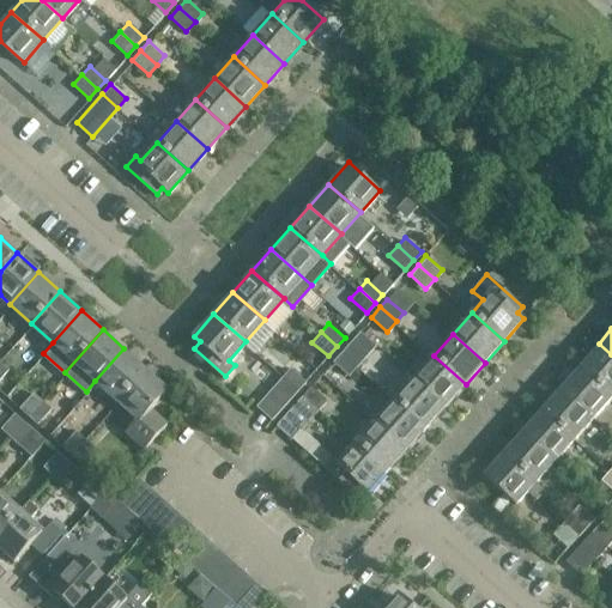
[(365,356),(350,341),(341,351),(357,364),(365,356)]
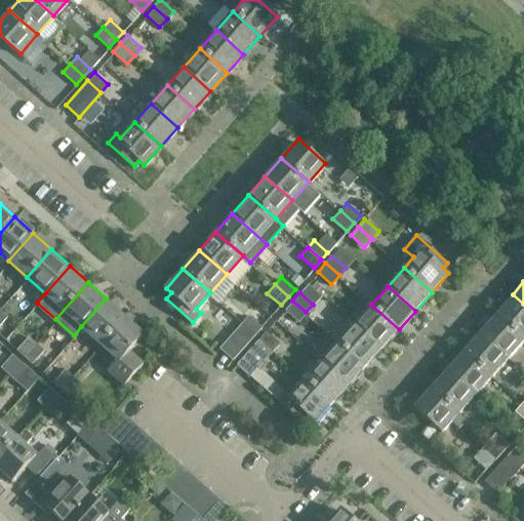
[(523,336),(523,304),(513,294),(496,313),(523,337),(523,336)]
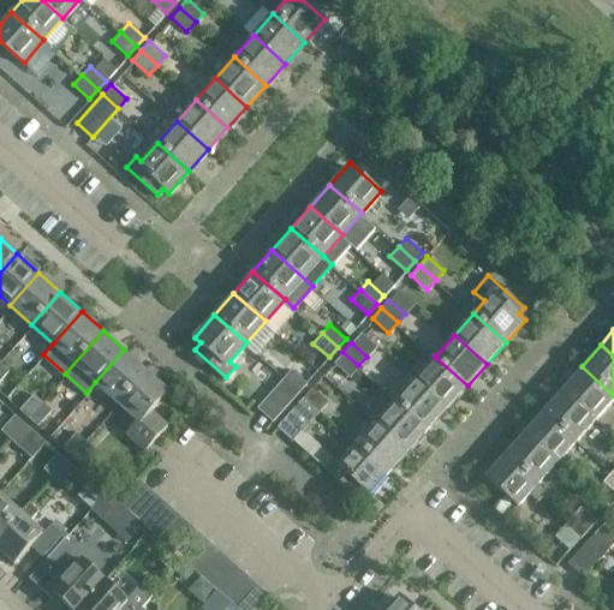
[(124,350),(95,382),(117,401),(145,369),(124,350)]
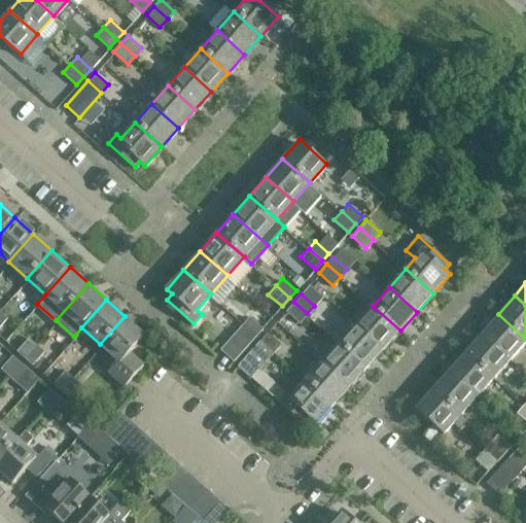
[(307,313),(293,302),(286,310),(300,322),(307,313)]
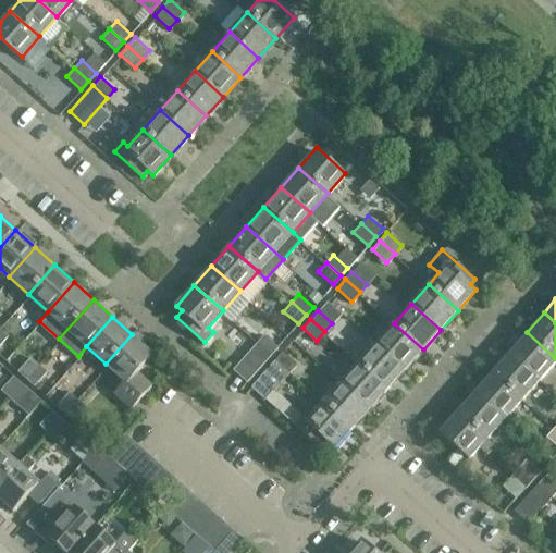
[(394,323),(377,342),(406,369),(423,349),(394,323)]
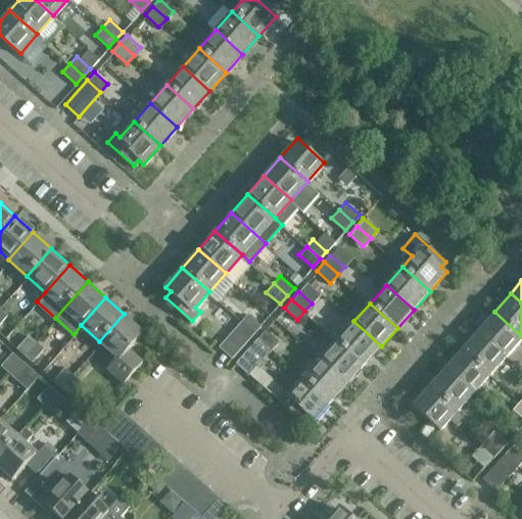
[(521,336),(494,312),(478,330),(506,355),(521,336)]
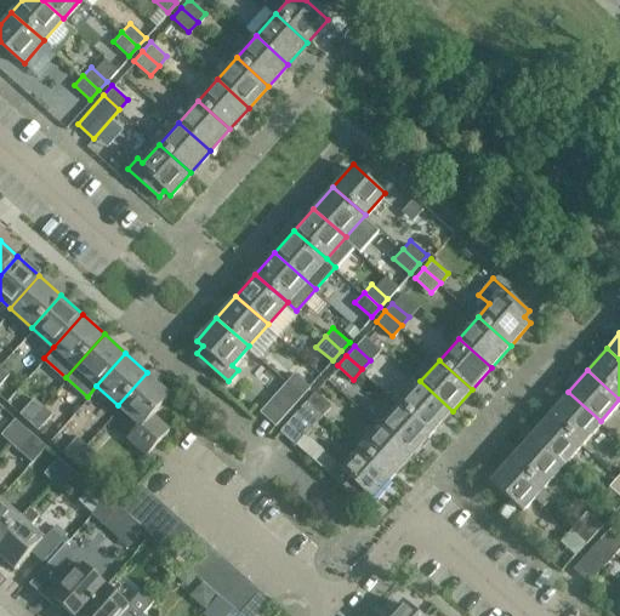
[(286,380),(302,394),(311,385),(294,371),(286,380)]
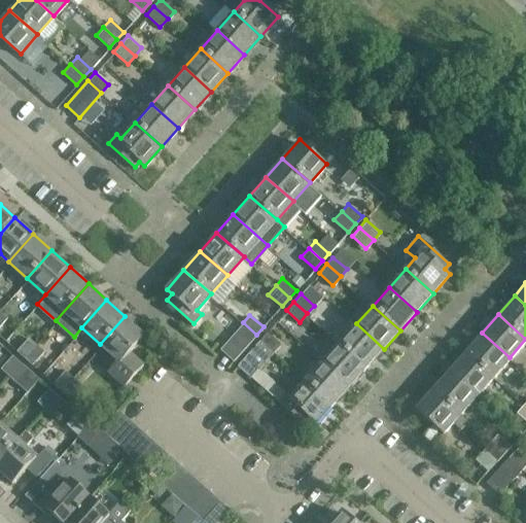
[(125,316),(100,344),(118,359),(108,371),(124,385),(143,362),(129,350),(144,333),(125,316)]
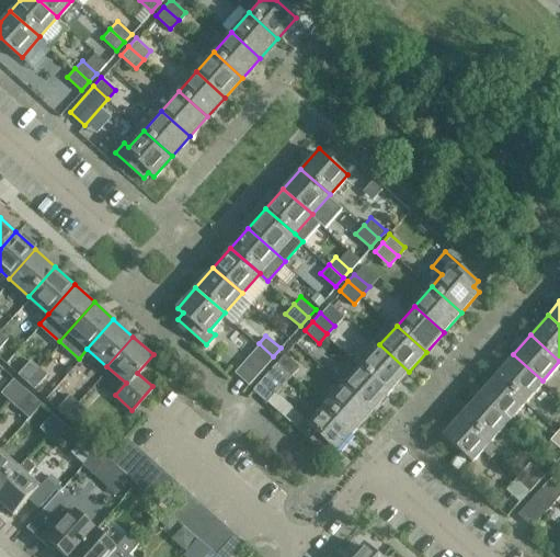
[(409,372),(379,344),(372,338),(366,338),(352,353),(352,356),(353,357),(391,391),(409,372)]
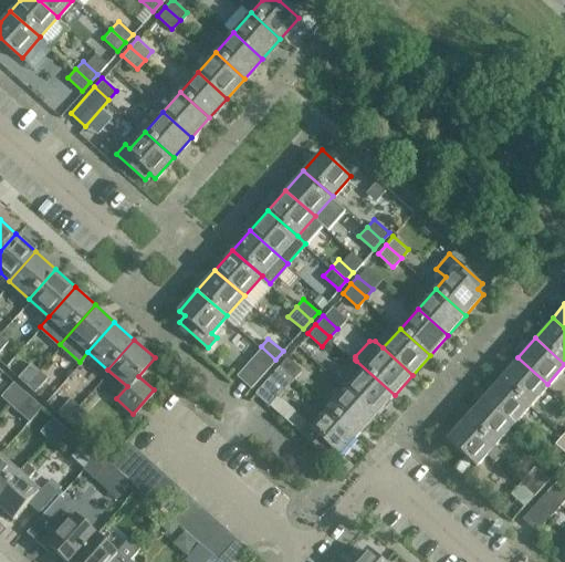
[(261,346),(237,373),(251,386),(275,360),(261,346)]
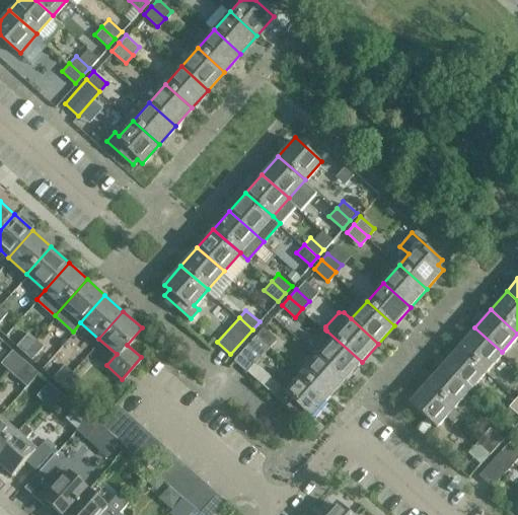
[(277,338),(264,325),(256,334),(270,345),(277,338)]
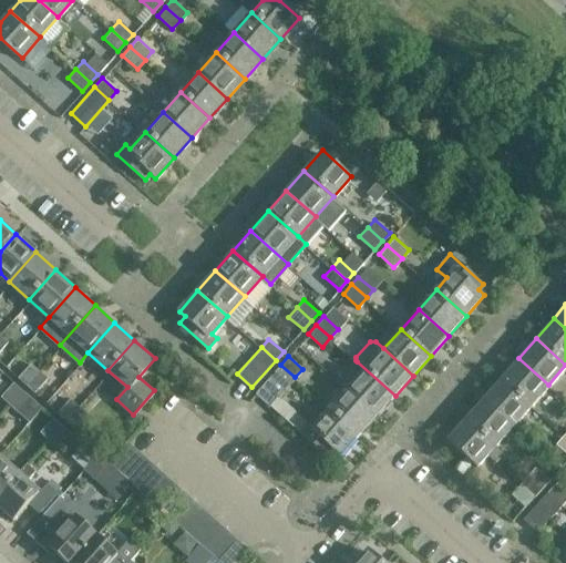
[(548,385),(518,358),(501,378),(531,405),(548,385)]
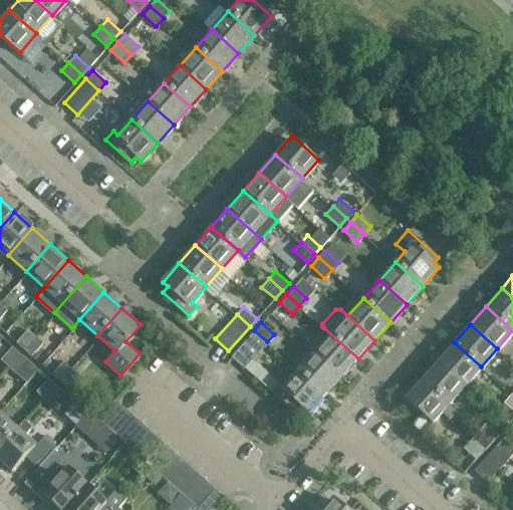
[(23,347),(35,334),(28,327),(16,340),(23,347)]
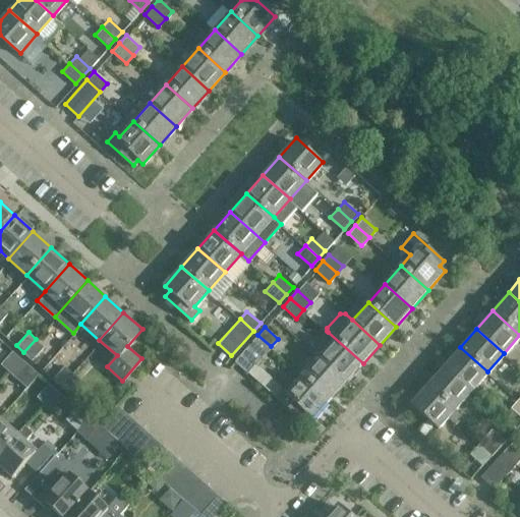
[(335,339),(320,356),(347,382),(363,363),(328,332),(327,333),(335,339)]
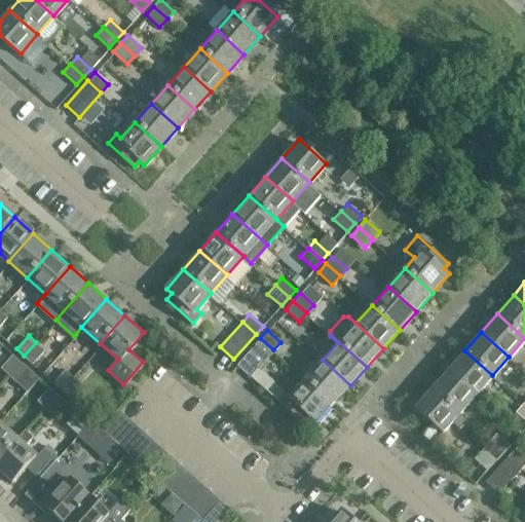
[(288,390),(287,392),(258,367),(273,349),(260,338),(237,363),(250,375),(279,400),(307,424),(312,418),(316,422),(334,404),(306,378),(292,394),(288,390)]
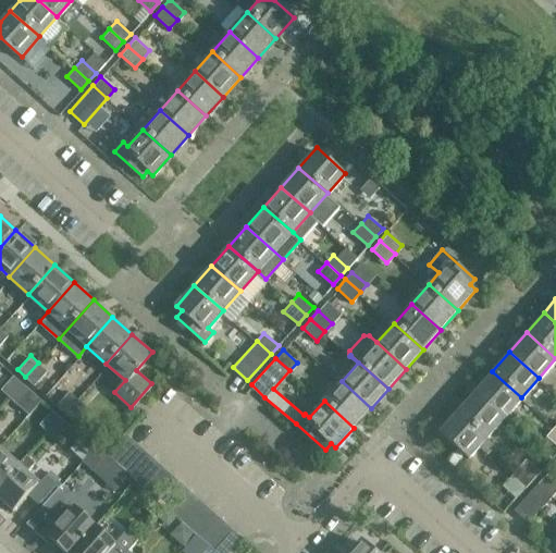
[(25,377),(34,384),(47,370),(38,363),(25,377)]
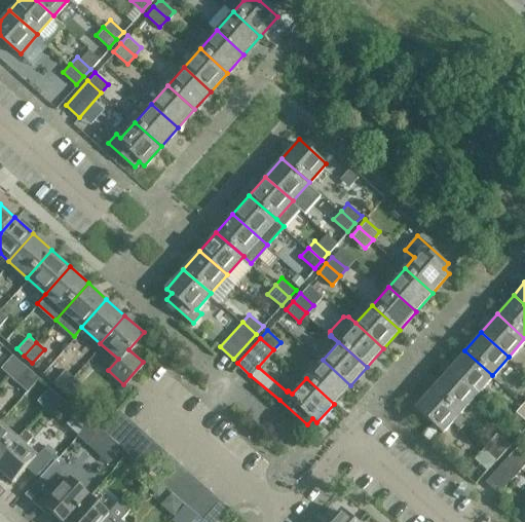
[(492,375),(464,350),(448,369),(476,394),(492,375)]
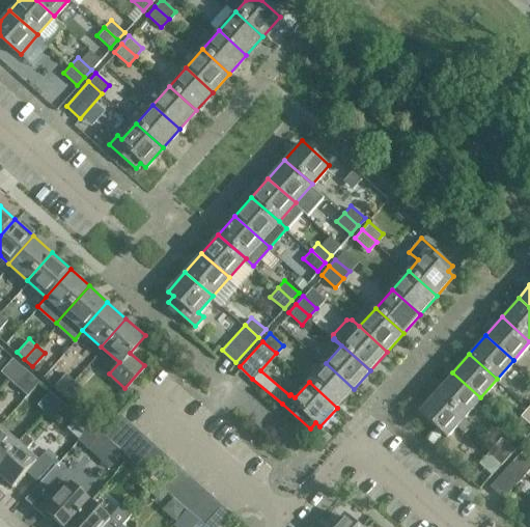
[(8,377),(21,363),(12,356),(0,370),(8,377)]
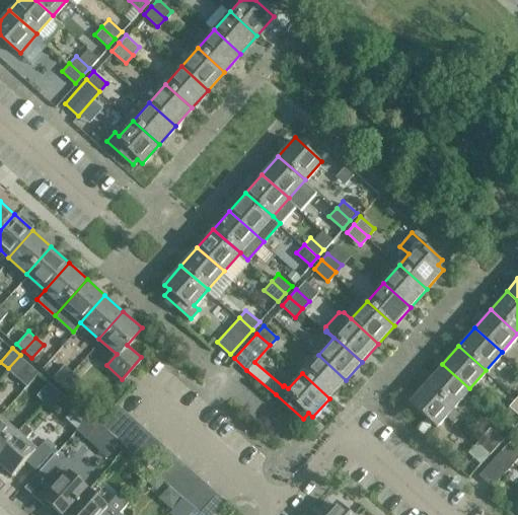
[(16,375),(27,362),(20,355),(8,368),(16,375)]
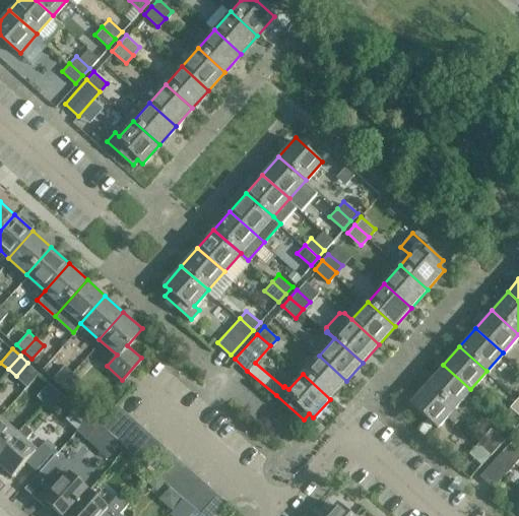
[(319,356),(303,374),(330,399),(346,381),(319,356)]
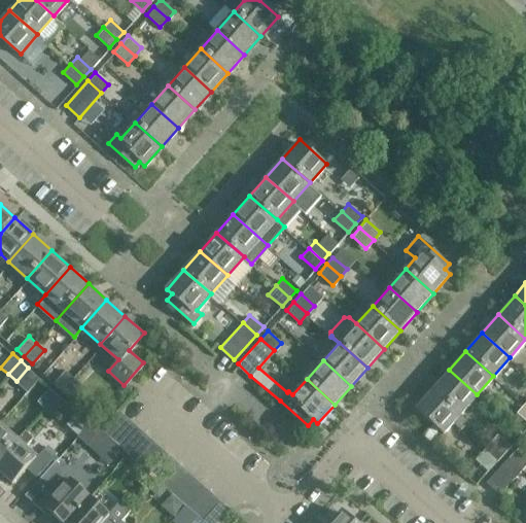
[(65,369),(53,382),(61,389),(72,376),(65,369)]
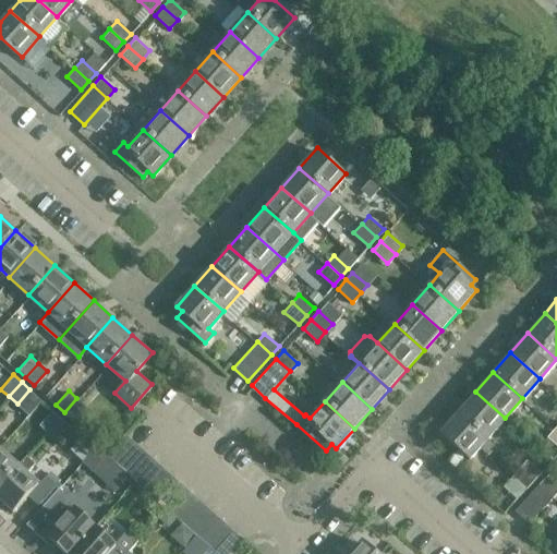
[(505,418),(475,392),(459,411),(487,437),(505,418)]
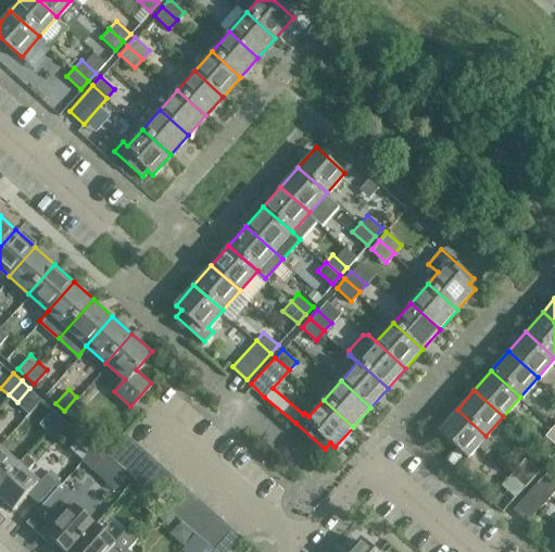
[(76,397),(64,411),(72,418),(85,404),(76,397)]
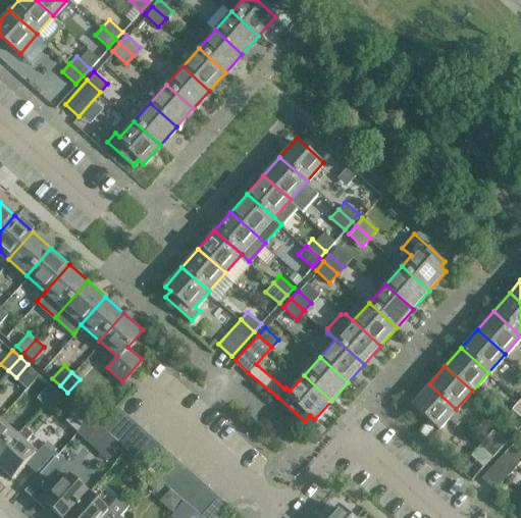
[(56,390),(49,382),(37,397),(44,403),(56,390)]
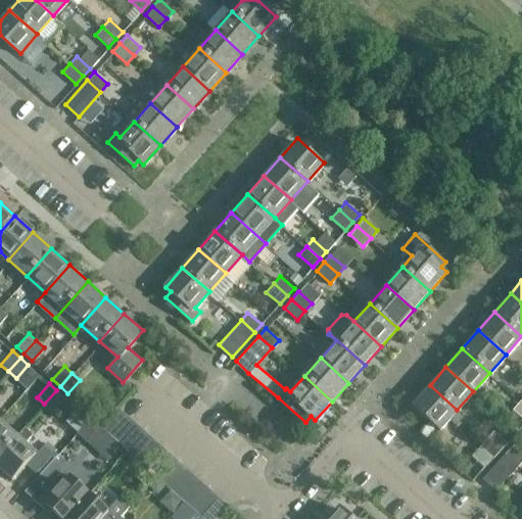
[(457,410),(430,385),(413,404),(440,428),(448,418),(458,425),(465,417),(457,410)]
